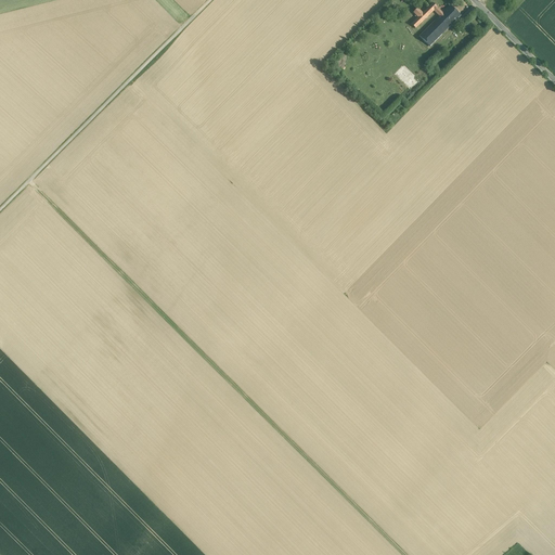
[(418,17),(412,24),(415,28),(434,10),(439,16),(442,13),(434,3),(423,13),(418,17)]
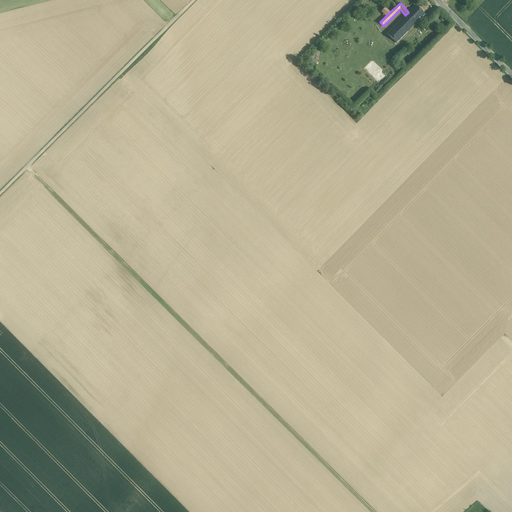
[(385,7),(381,11),(386,16),(390,12),(385,7)]
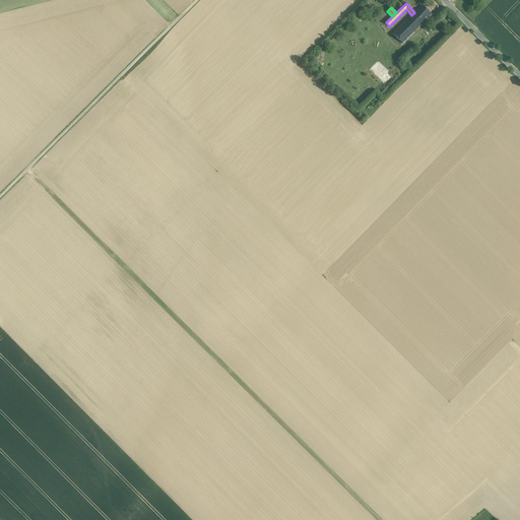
[(431,17),(420,7),(414,12),(411,15),(421,25),(431,17)]
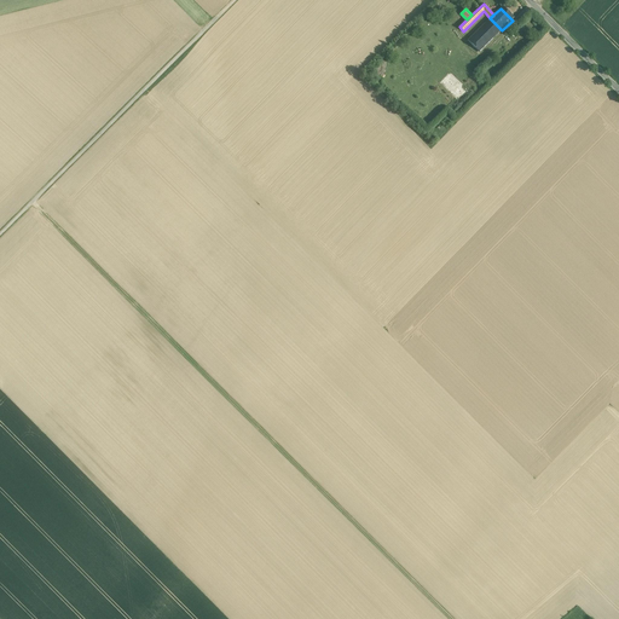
[(502,30),(490,18),(480,28),(492,40),(502,30)]
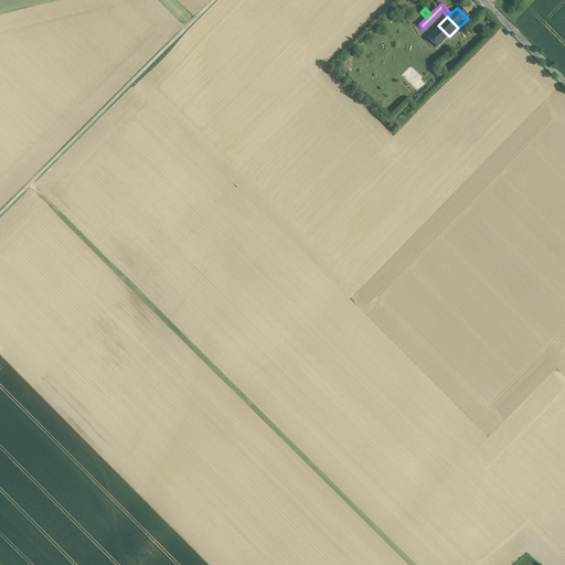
[(438,25),(427,36),(438,48),(449,36),(438,25)]
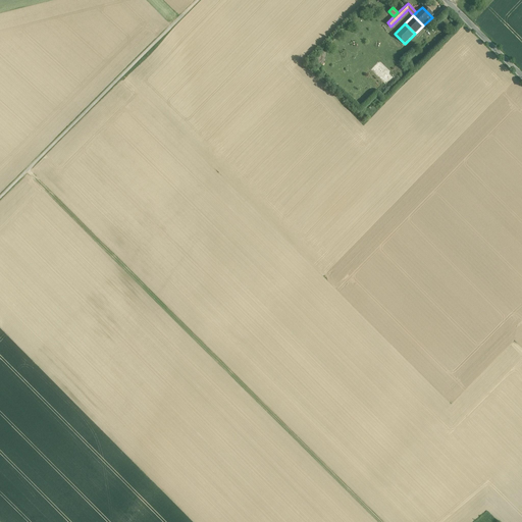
[(379,59),(370,69),(370,70),(368,72),(382,88),(396,75),(393,72),(379,59)]
